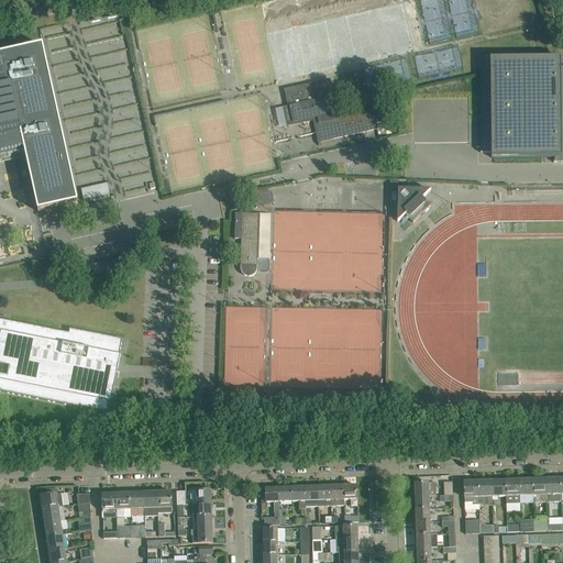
[(139,97),(122,21),(89,29),(96,61),(102,59),(112,101),(123,99),(123,100),(139,97)]
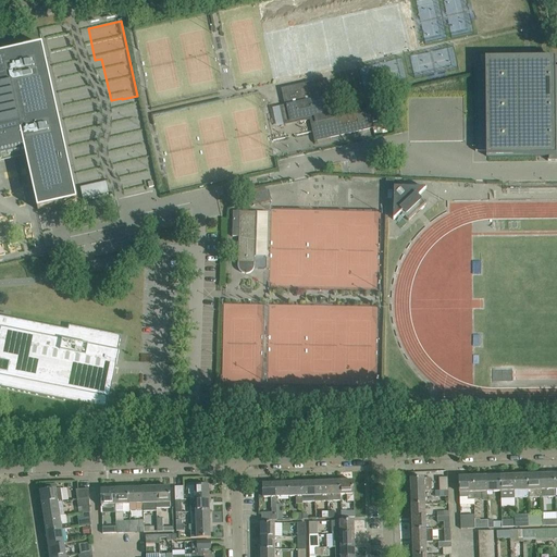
[(42,46),(0,54),(0,157),(25,151),(38,210),(77,201),(42,46)]
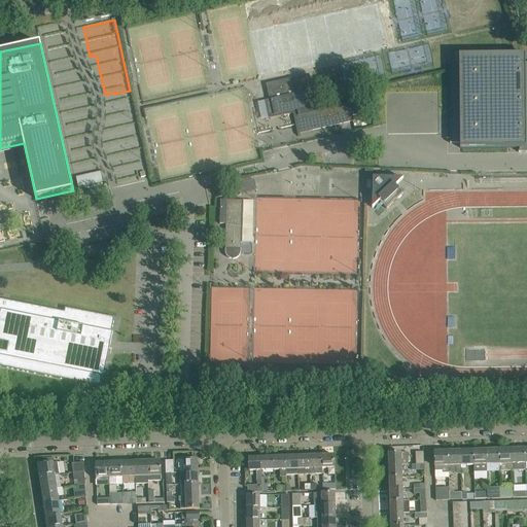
[(525,55),(459,56),(459,61),(449,61),(450,143),(460,143),(460,148),(519,147),(520,151),(518,151),(518,152),(526,151),(526,63),(525,63),(525,55)]
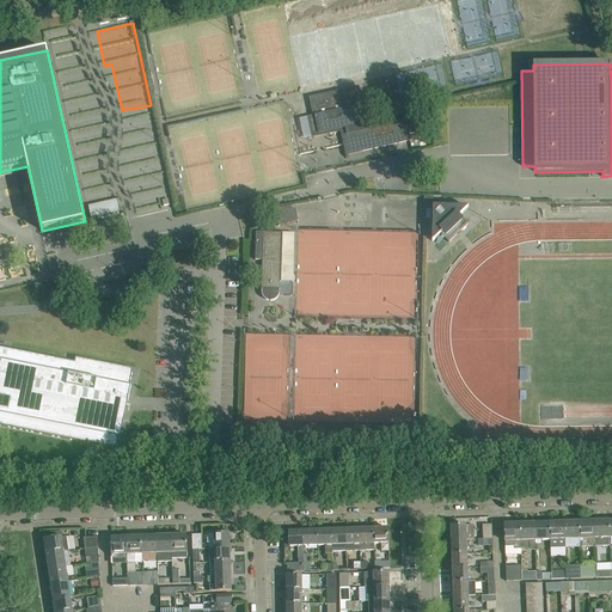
[(446,89),(442,66),(401,73),(404,95),(446,89)]
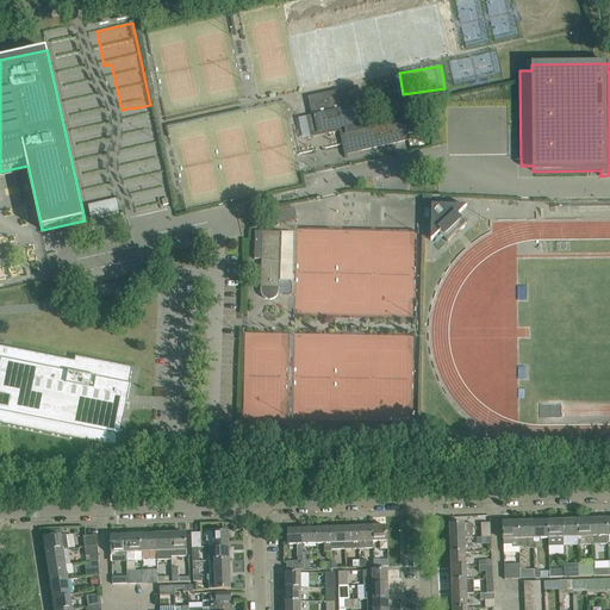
[(307,118),(311,130),(311,135),(347,126),(348,132),(350,132),(353,141),(359,139),(361,150),(410,139),(409,134),(414,132),(411,125),(405,126),(404,120),(366,129),(356,88),(337,92),(338,97),(311,104),(313,117),(307,118)]
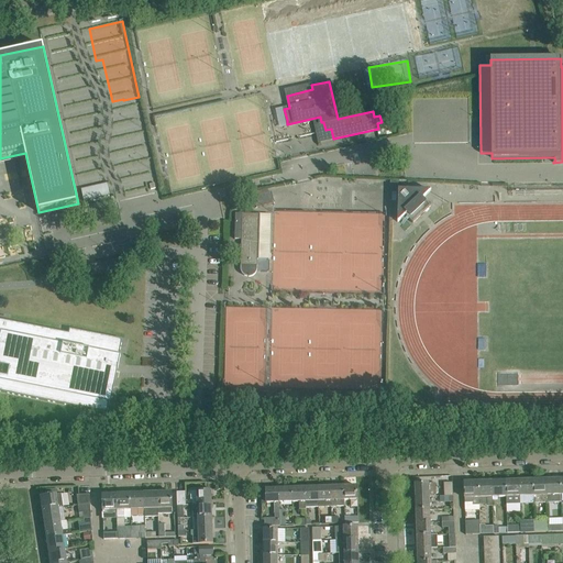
[(389,213),(389,180),(372,180),(372,195),(381,196),(381,208),(359,208),(359,213),(389,213)]
